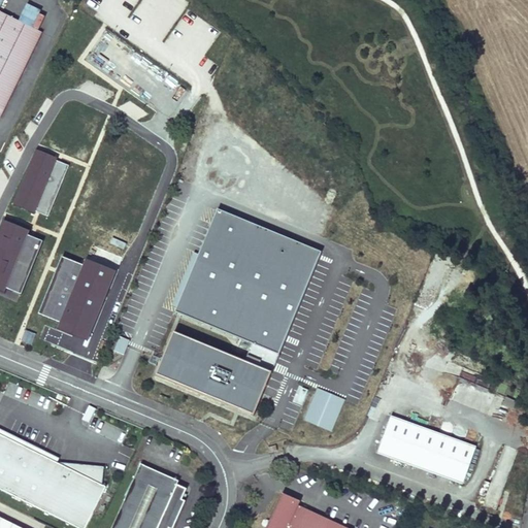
[(0,119),(42,33),(0,11),(0,119)]
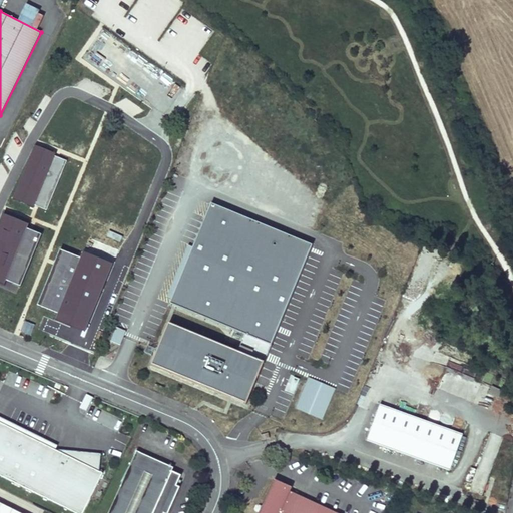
[(81,149),(74,154),(83,170),(91,165),(81,149)]
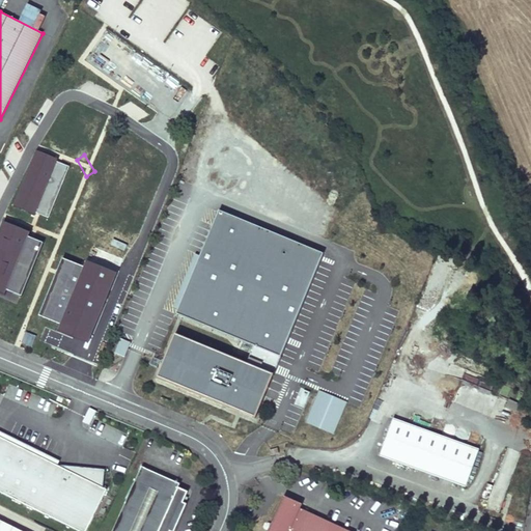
[(67,165),(78,182),(86,176),(77,160),(67,165)]
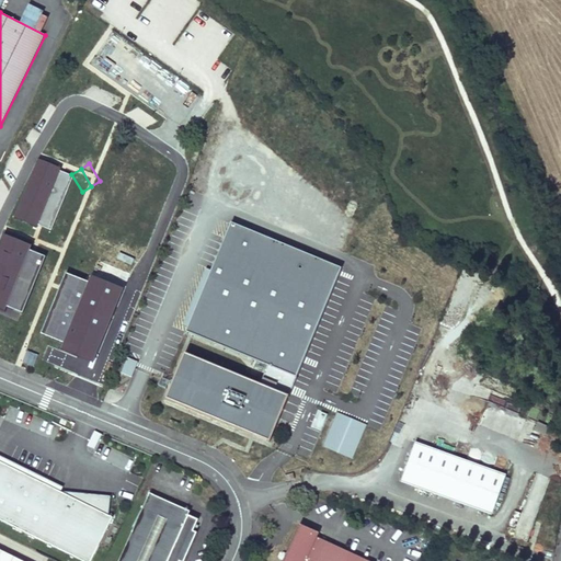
[(231,220),(186,331),(297,375),(340,265),(231,220)]
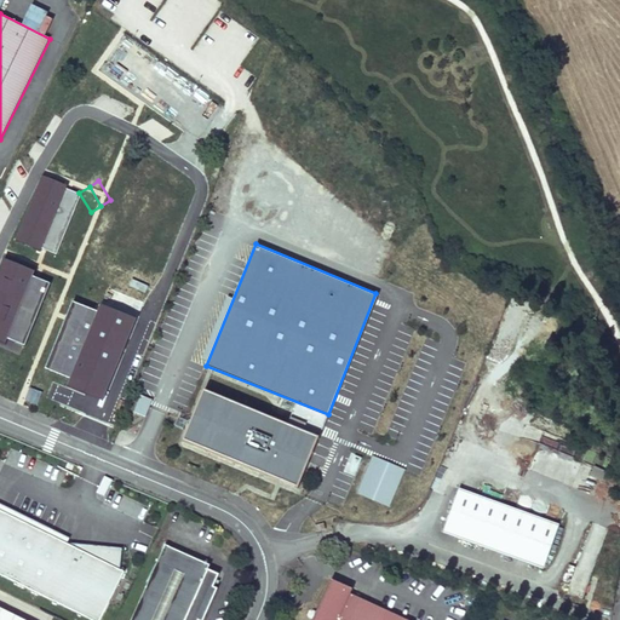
[(0,262),(0,339),(27,348),(49,277),(0,262)]
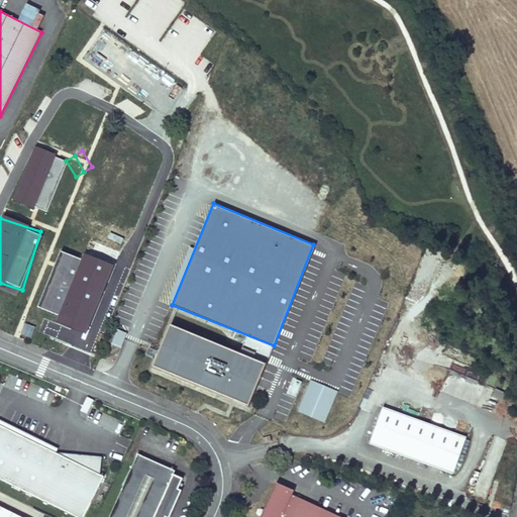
[(170,322),(153,365),(247,405),(265,362),(170,322)]
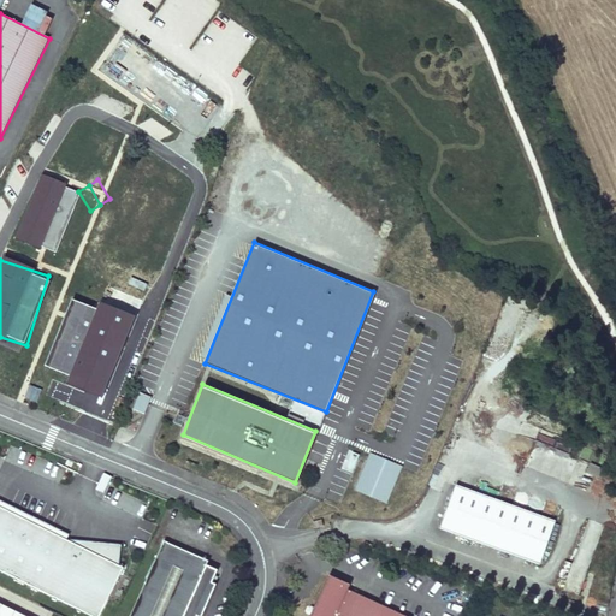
[(144,415),(150,398),(140,394),(134,412),(144,415)]
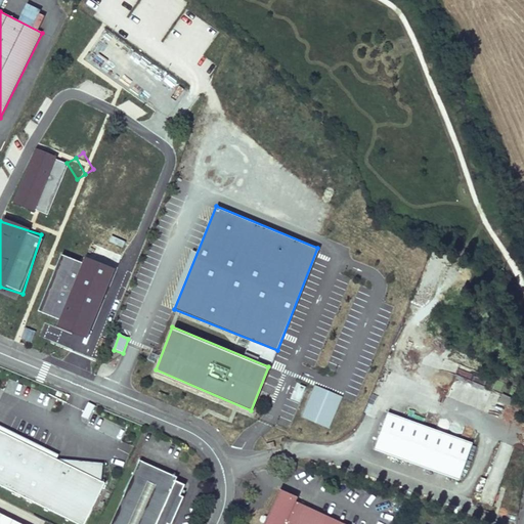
[(468,403),(474,384),(454,377),(447,396),(468,403)]
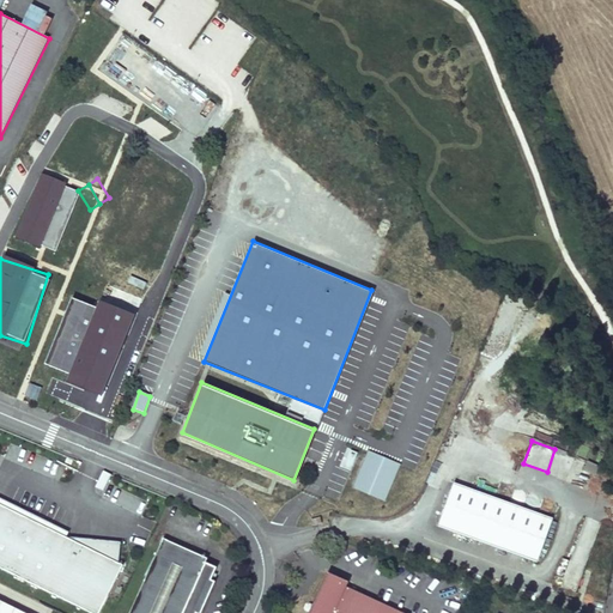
[(352,489),(384,503),(401,466),(369,451),(352,489)]
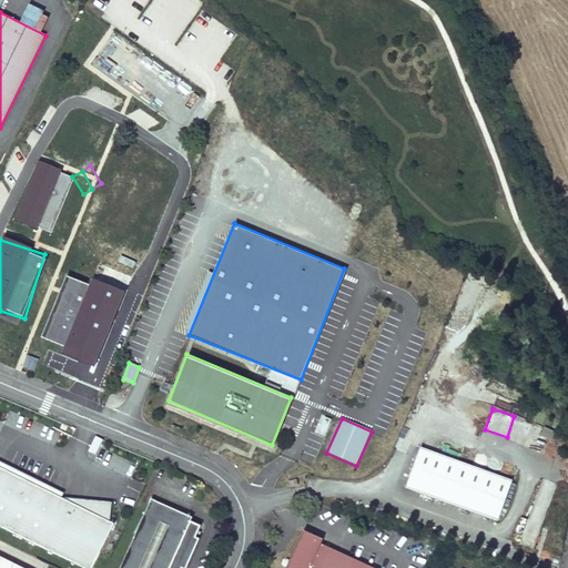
[(554,446),(557,439),(557,438),(547,434),(544,440),(554,446)]
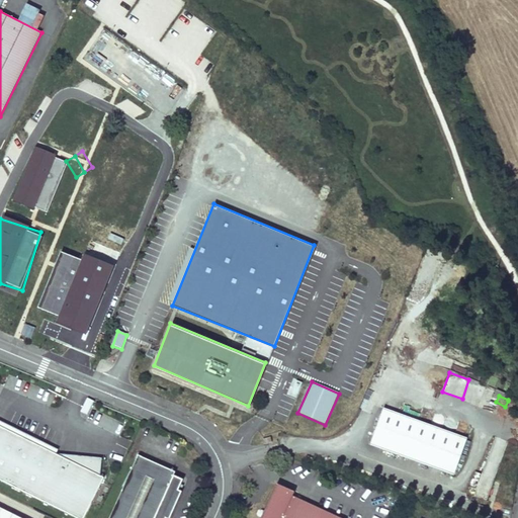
[(467,441),(384,410),(370,446),(453,479),(467,441)]
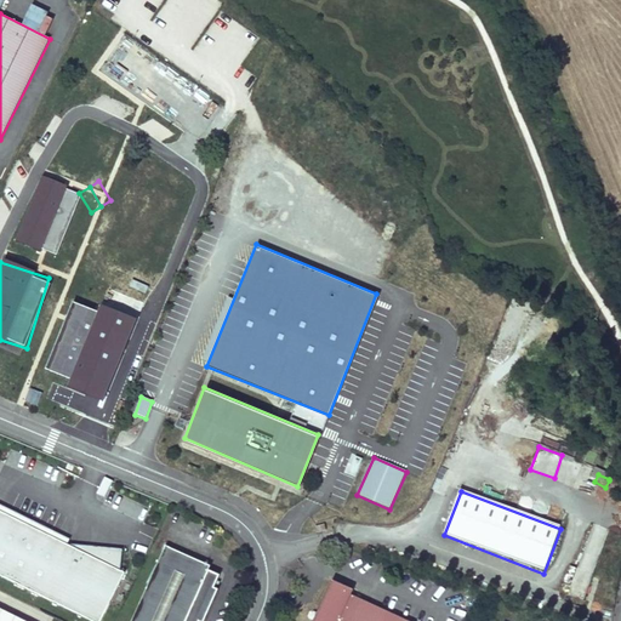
[(0,575),(91,620),(102,620),(126,573),(121,570),(124,548),(68,543),(70,540),(0,503),(0,575)]
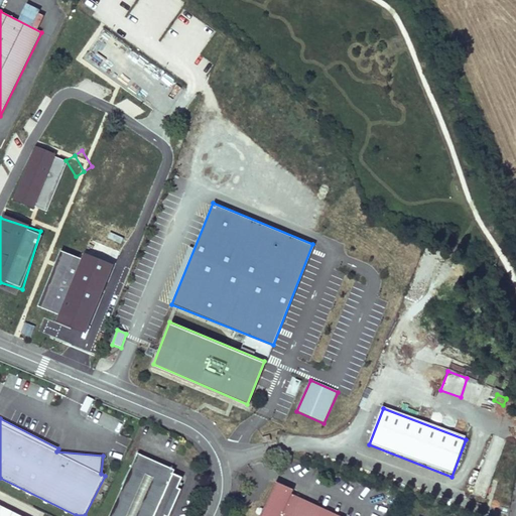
[(137,454),(109,515),(168,515),(181,490),(177,488),(182,478),(173,474),(174,471),(137,454)]
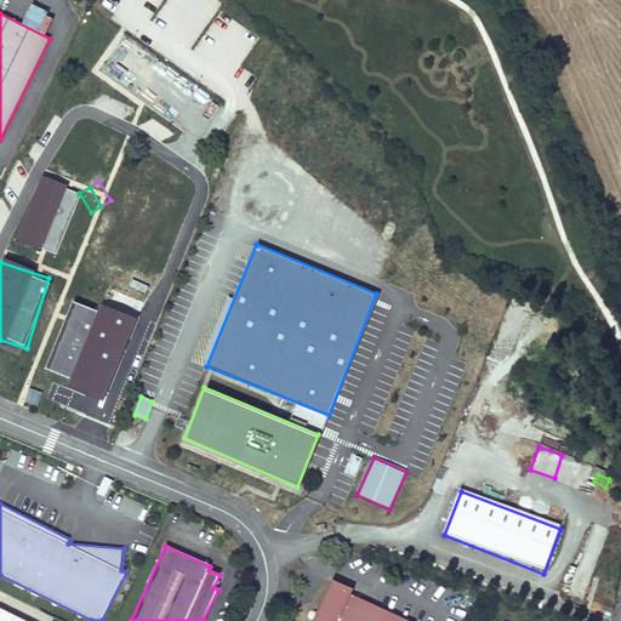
[(331,581),(313,620),(406,620),(351,596),(353,591),(331,581)]
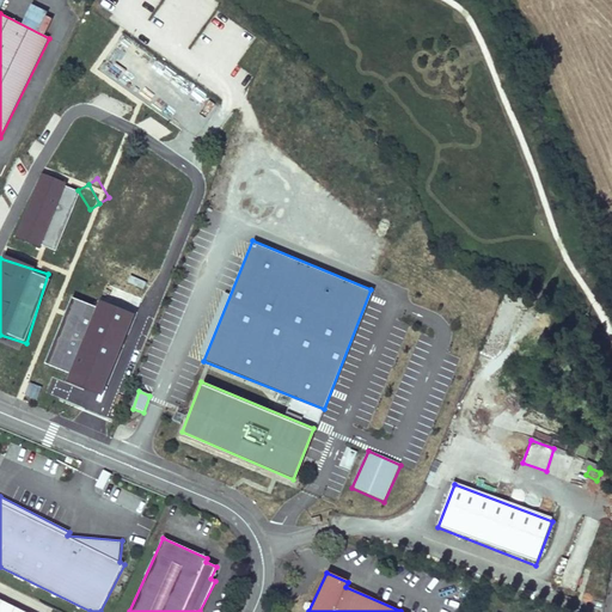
[(25,611),(0,599),(0,611),(25,611)]
